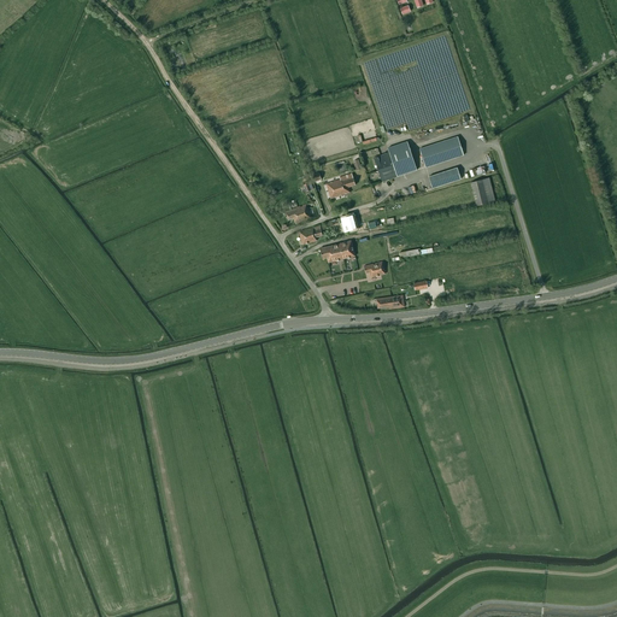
[(458,137),(421,150),(427,168),(464,156),(458,137)]
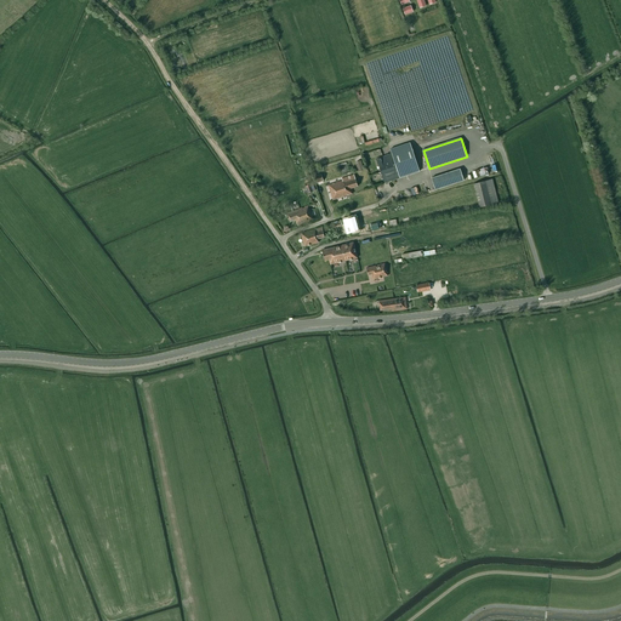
[(420,172),(411,147),(411,148),(410,143),(391,149),(392,154),(377,159),(385,183),(420,172)]
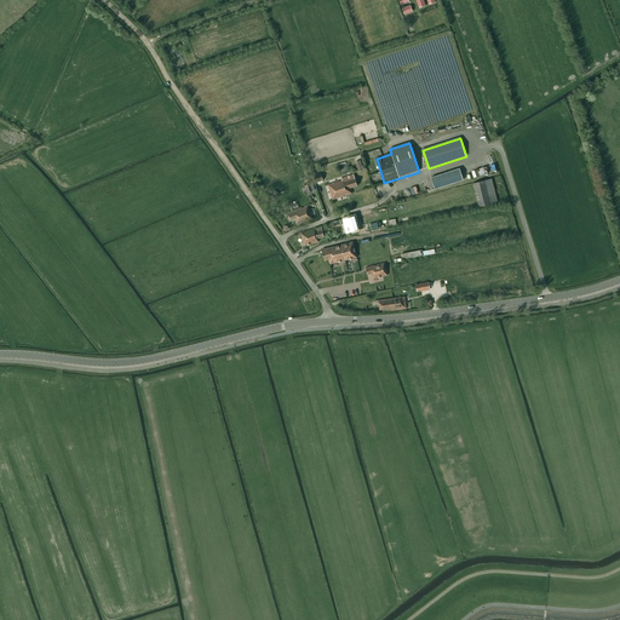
[(463,181),(459,168),(431,178),(435,189),(463,181)]
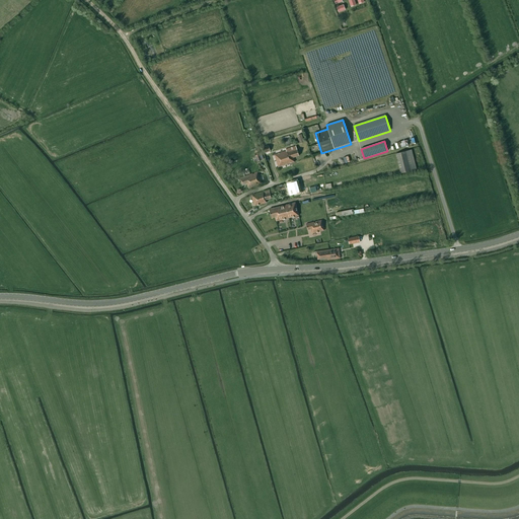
[(300,156),(297,146),(286,149),(287,151),(275,154),(279,167),(295,162),(294,158),(300,156)]
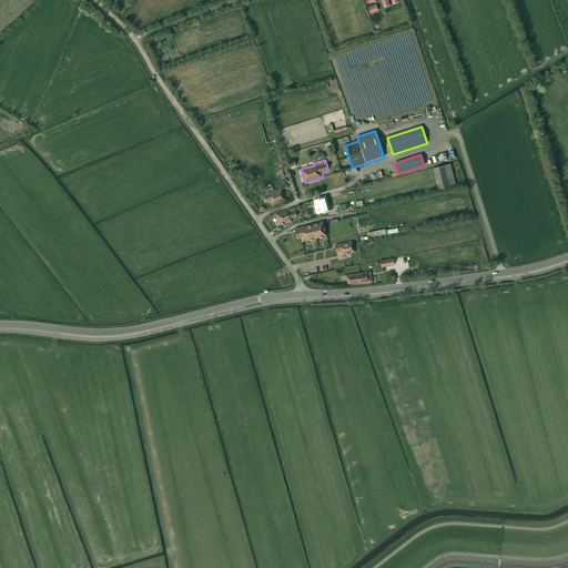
[(450,165),(434,169),(438,191),(455,186),(450,165)]
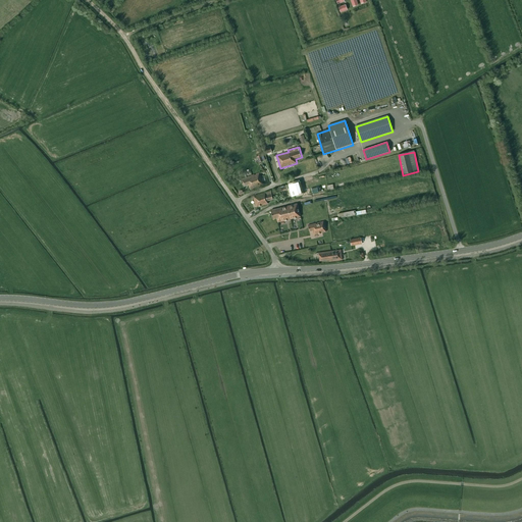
[(263,185),(258,172),(241,179),(244,187),(248,185),(250,190),(263,185)]
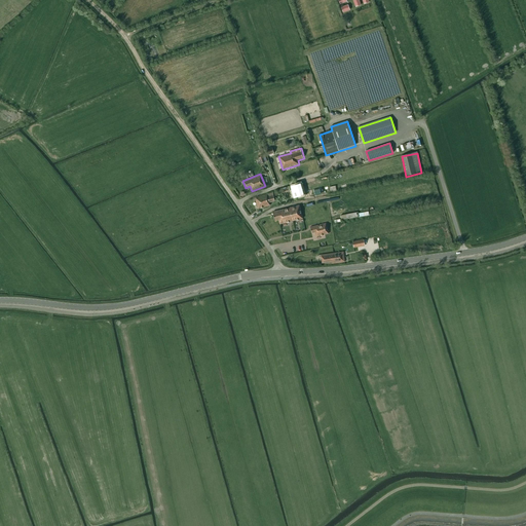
[(300,183),(290,186),(292,192),(296,191),(298,197),(303,195),(300,183)]
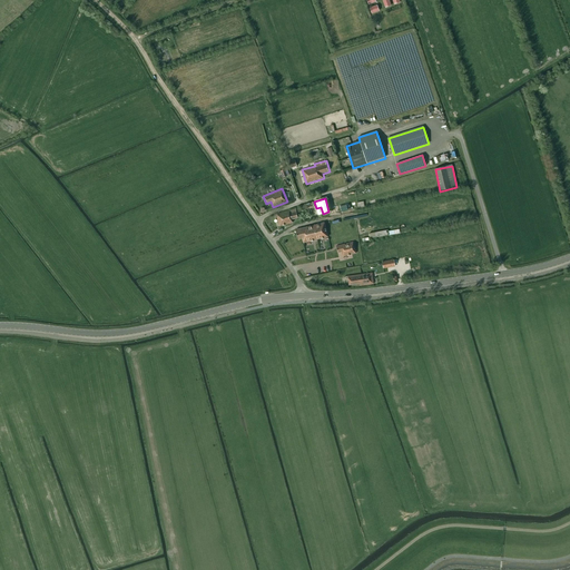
[(292,220),(297,218),(295,209),(276,214),(279,227),(292,224),(292,220)]
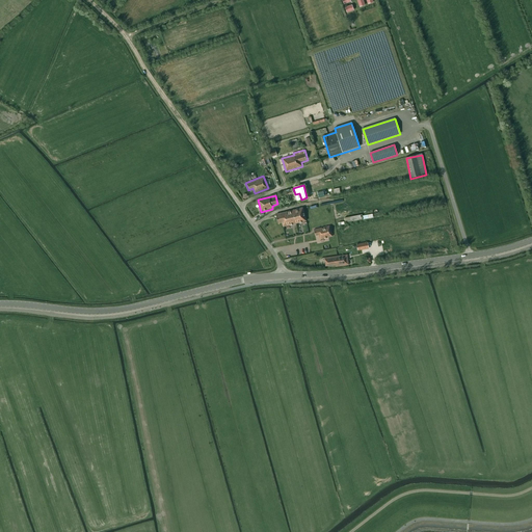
[(302,208),(276,214),(276,216),(278,223),(282,222),(283,227),(306,221),(302,208)]
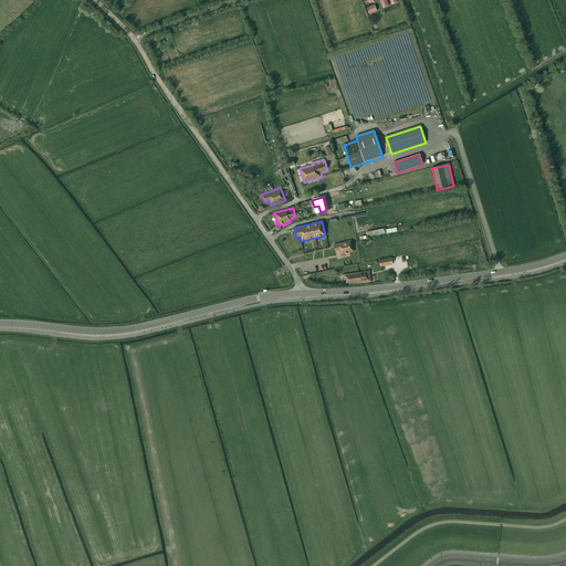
[(350,240),(334,244),(335,251),(339,250),(341,254),(354,251),(350,240)]
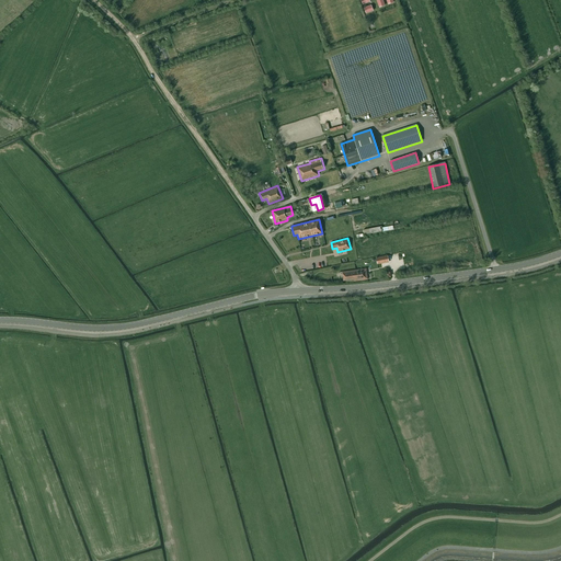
[(367,279),(365,267),(342,271),(343,281),(353,279),(354,282),(367,279)]
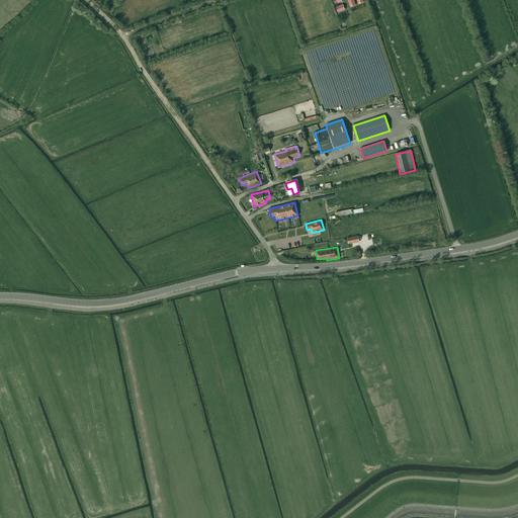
All buildings are outlined.
